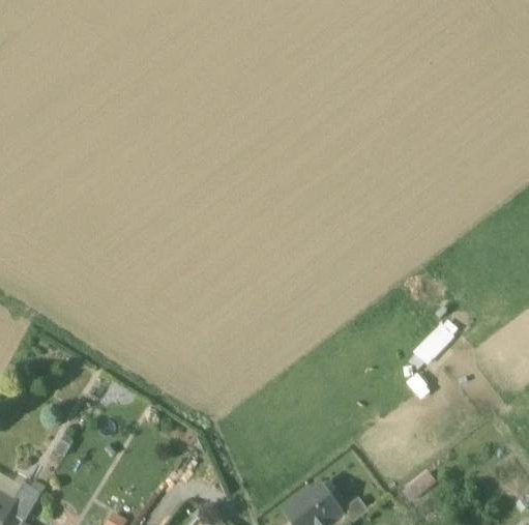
[(425,361),(428,363),(453,336),(451,334),(458,328),(448,319),(442,325),(440,323),(414,351),(416,353),(409,360),(417,369),(425,361)]
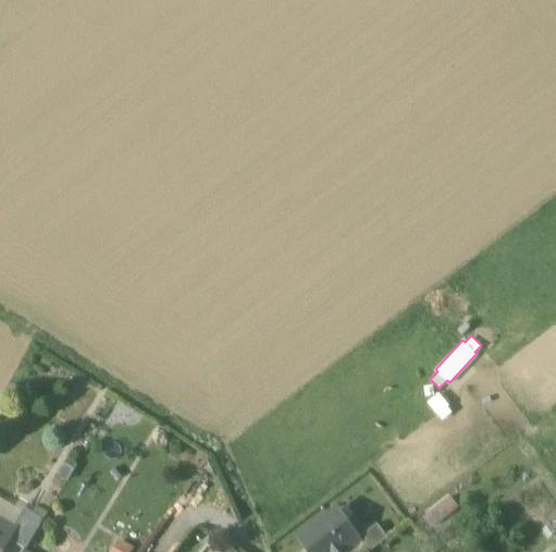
[(25,506),(14,526),(15,527),(9,537),(25,547),(42,516),(25,506)]
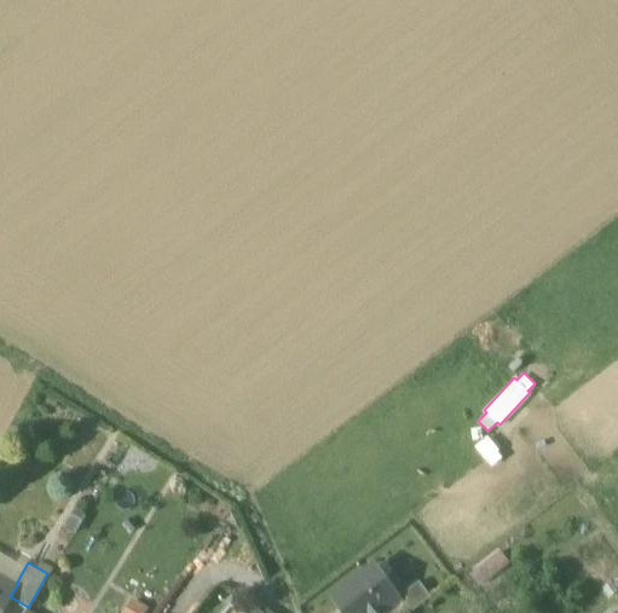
[(383,580),(373,566),(333,596),(334,597),(338,595),(347,607),(344,611),(345,612),(377,612),(386,607),(400,597),(398,595),(386,578),(383,580)]
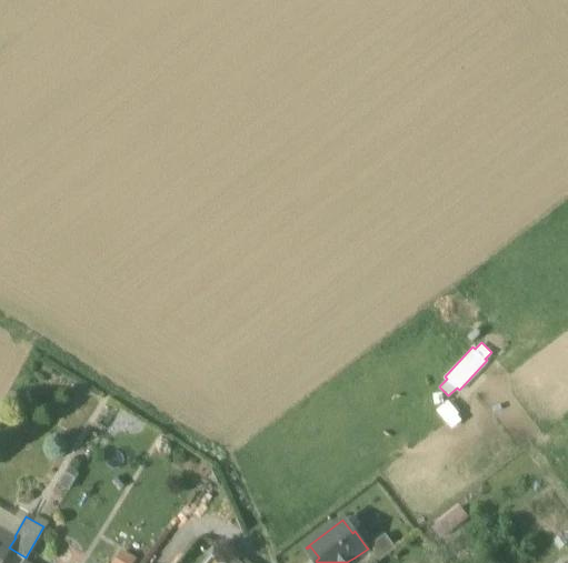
[(15,536),(0,528),(0,562),(9,548),(16,538),(15,536)]
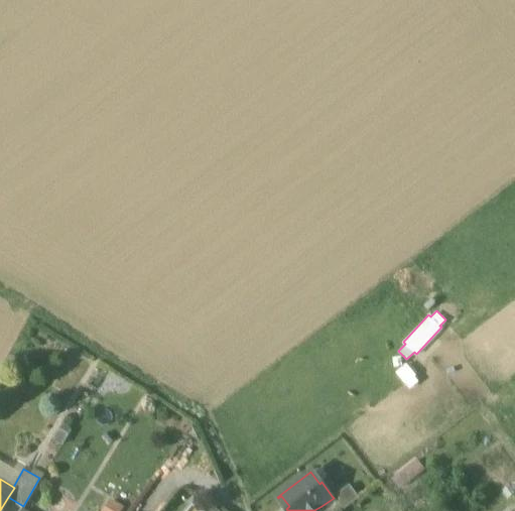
[(350,483),(332,496),(334,498),(322,506),(326,510),(339,510),(360,496),(350,483)]
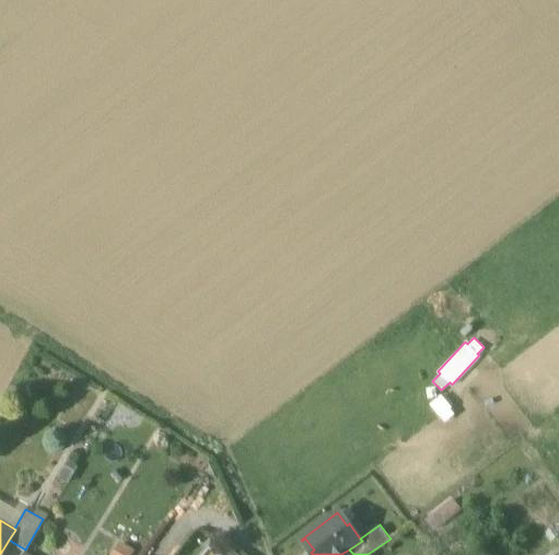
[(121,540),(112,554),(129,554),(135,547),(130,544),(121,540)]
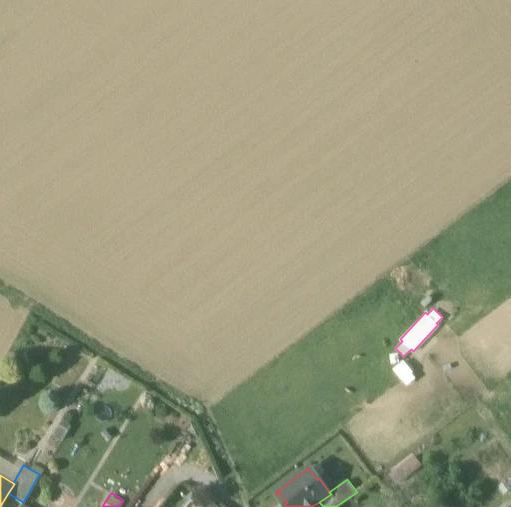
All buildings are outlined.
